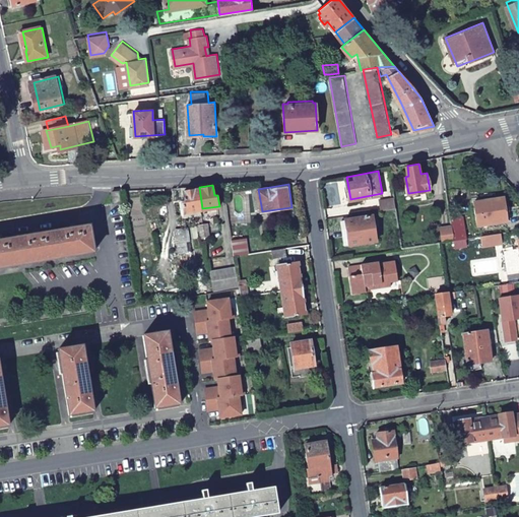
[(202,208),(199,187),(184,189),(186,199),(183,200),(185,211),(202,208)]
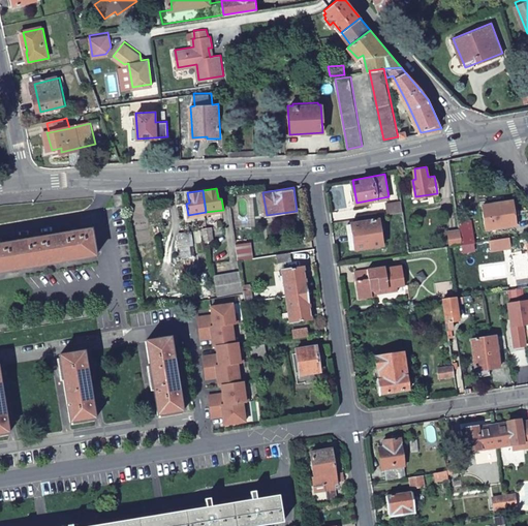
[(126,204),(124,192),(114,194),(116,205),(126,204)]
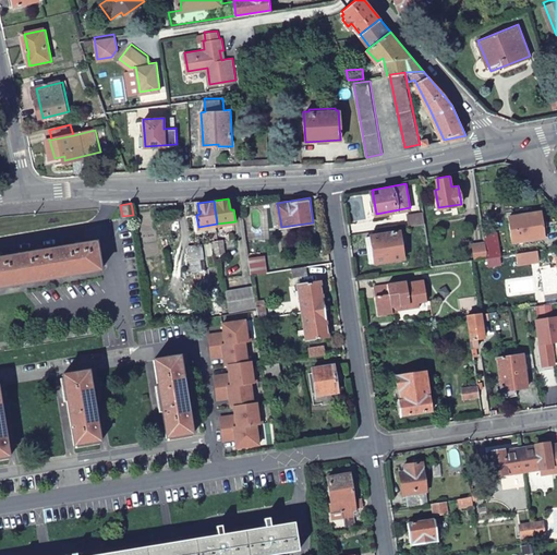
[(409,214),(411,225),(426,221),(424,210),(409,214)]
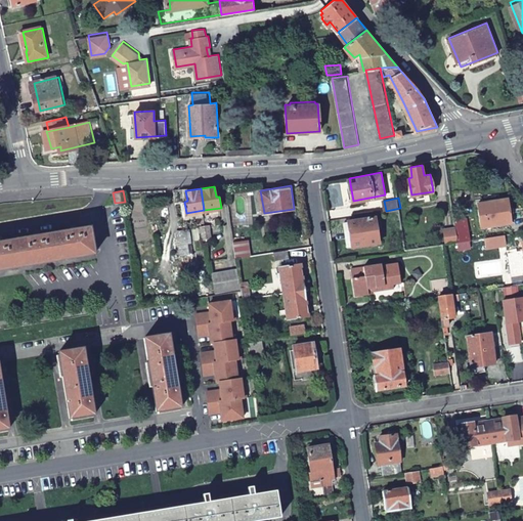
[(513,221),(509,198),(479,202),(482,226),(513,221)]
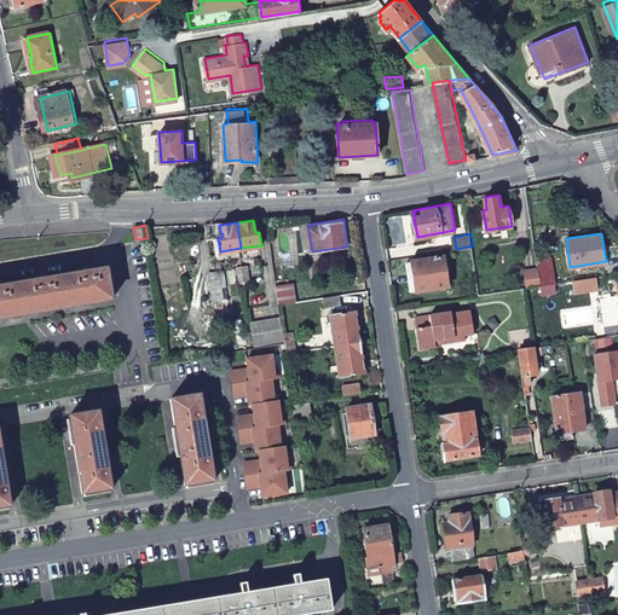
[(414,260),(419,290),(451,285),(446,255),(414,260)]
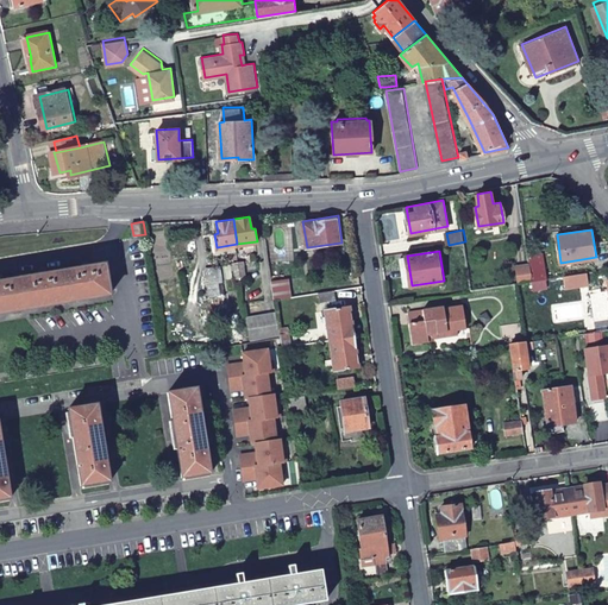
[(406,287),(412,285),(407,256),(401,256),(406,287)]
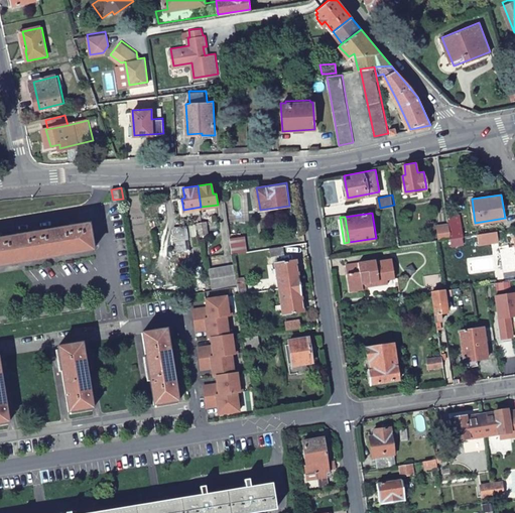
[(90,222),(63,226),(68,252),(95,248),(90,222)]
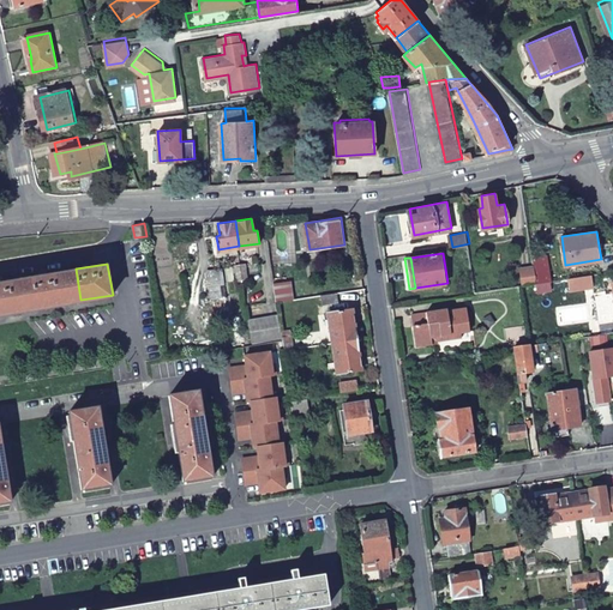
[(522,266),(524,283),(539,281),(536,272),(535,264),(522,266)]
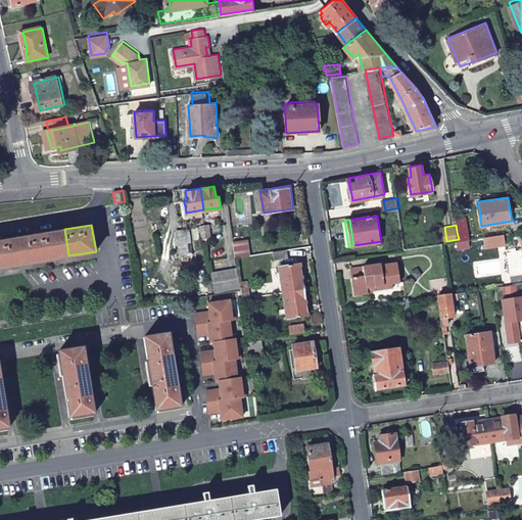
[(64,229),(37,233),(42,261),(68,255),(64,229)]
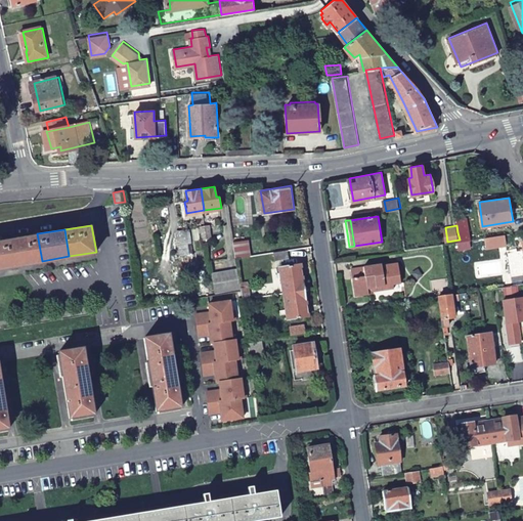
[(469,230),(458,232),(460,240),(470,239),(469,230)]
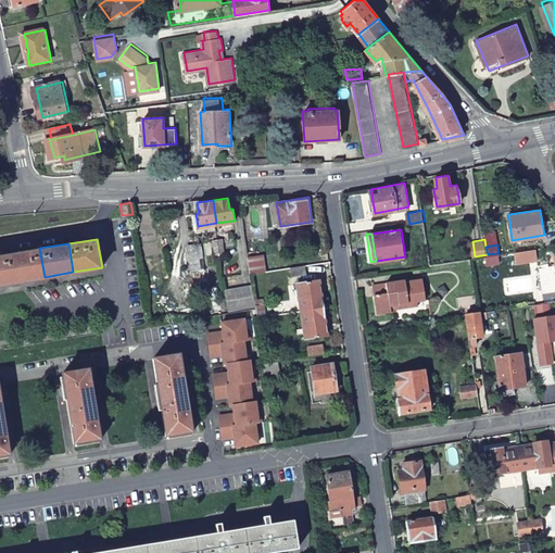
[(39,248),(0,254),(0,284),(45,277),(39,248)]
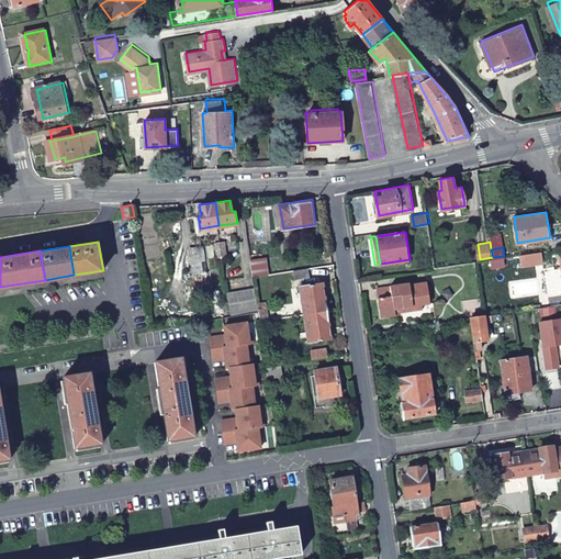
[(504,256),(493,257),(494,267),(505,265),(504,256)]
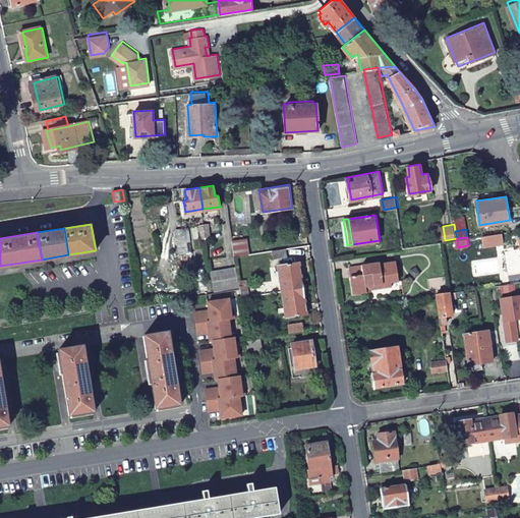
[(248,238),(233,240),(235,254),(250,252),(248,238)]
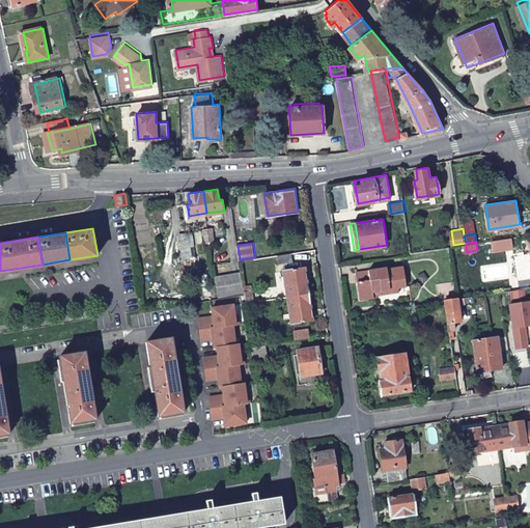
[(294,260),(293,252),(279,254),(280,262),(294,260)]
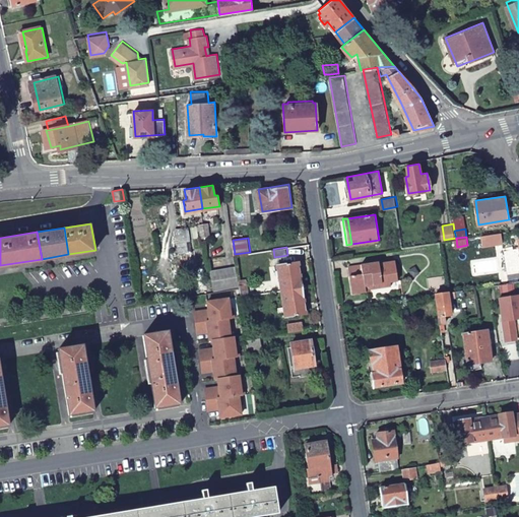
[(390,280),(398,278),(395,260),(379,262),(379,260),(348,265),(353,293),(367,291),(366,287),(391,284),(390,280)]
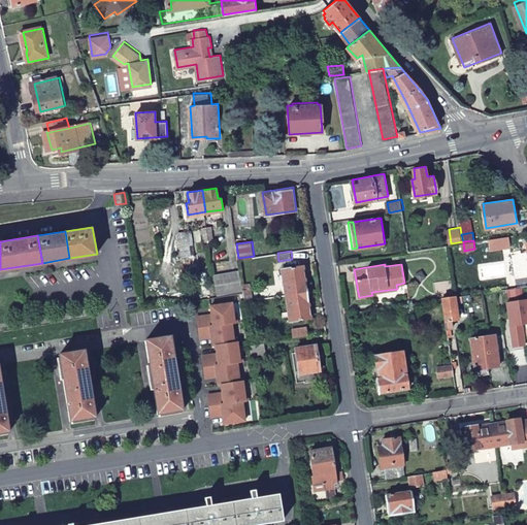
[(287,294),(308,291),(304,265),(283,268),(287,294)]
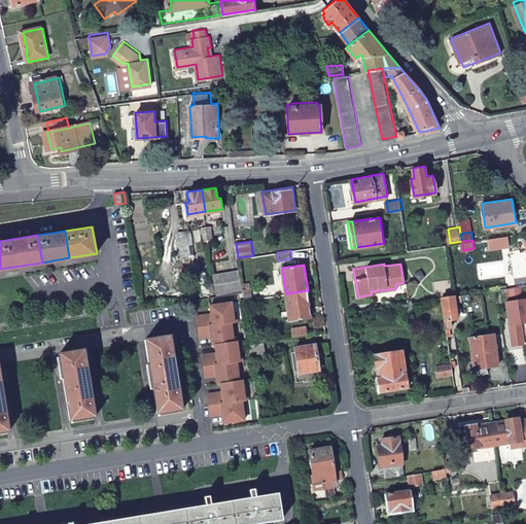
[(214,273),(217,294),(222,293),(243,291),(241,283),(239,270),(214,273)]
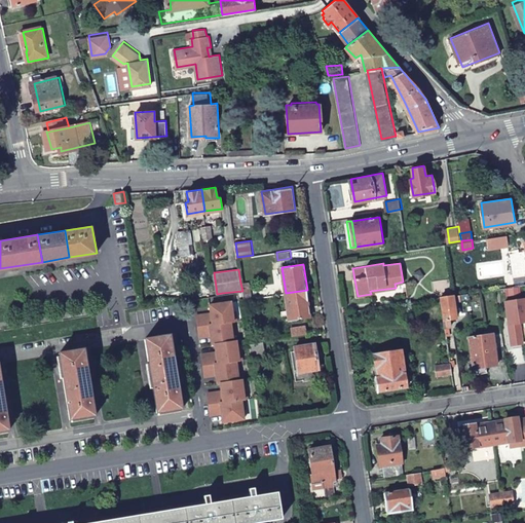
[(511,286),(524,283),(524,273),(510,276),(511,286)]
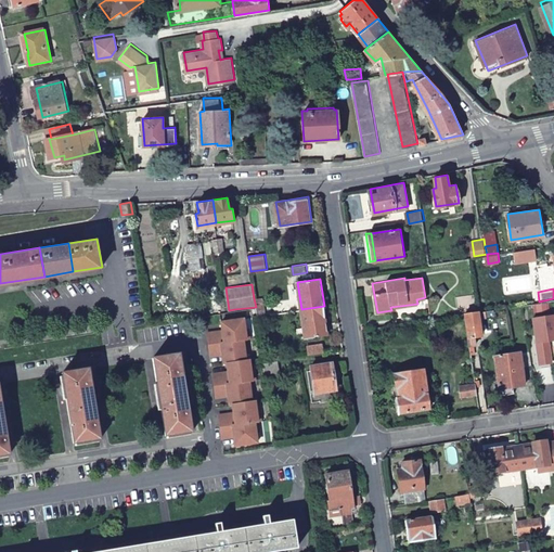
[(262,297),(254,298),(256,307),(257,316),(265,315),(262,297)]
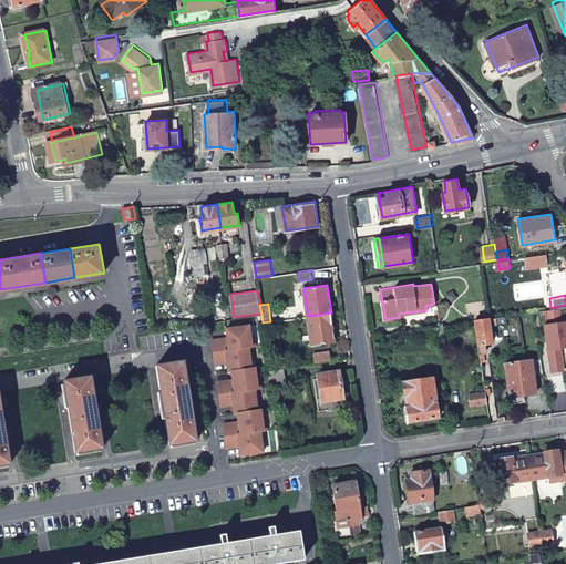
[(490,318),(487,304),(474,306),(476,319),(490,318)]
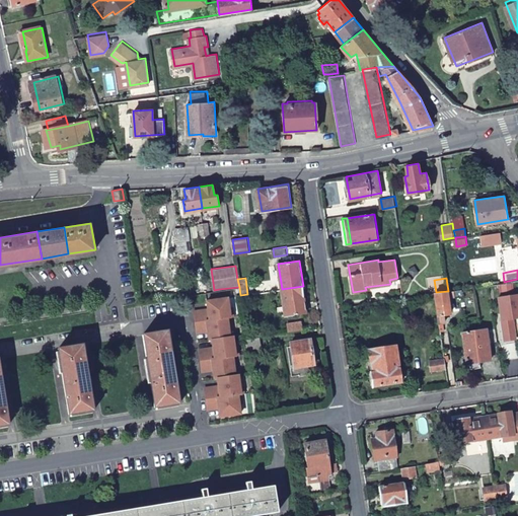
[(307,311),(303,286),(282,289),(286,314),(307,311)]
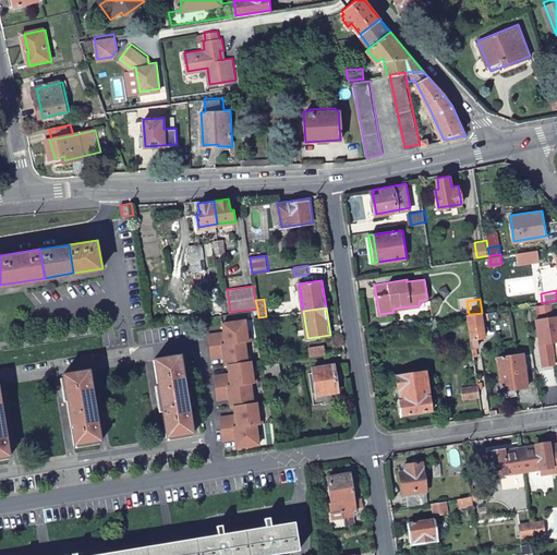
[(482,313),(469,314),(473,347),(479,347),(477,337),(485,336),(482,318),(491,317),(493,329),(501,328),(498,310),(482,313)]
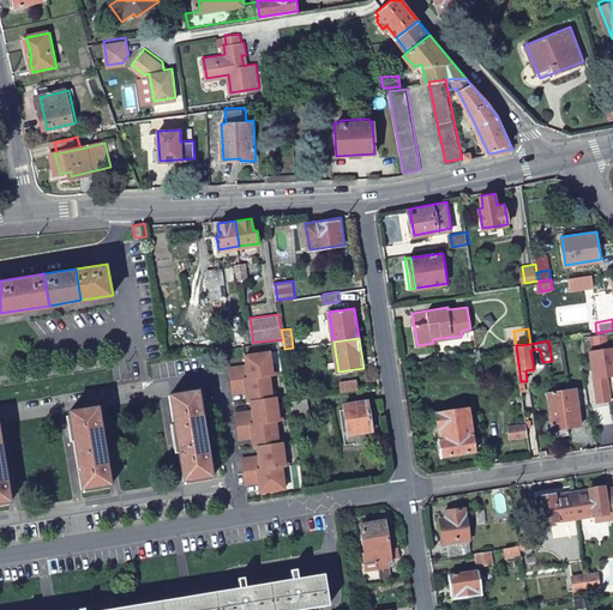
[(612,346),(592,350),(599,402),(612,399),(608,375),(612,374),(612,346)]
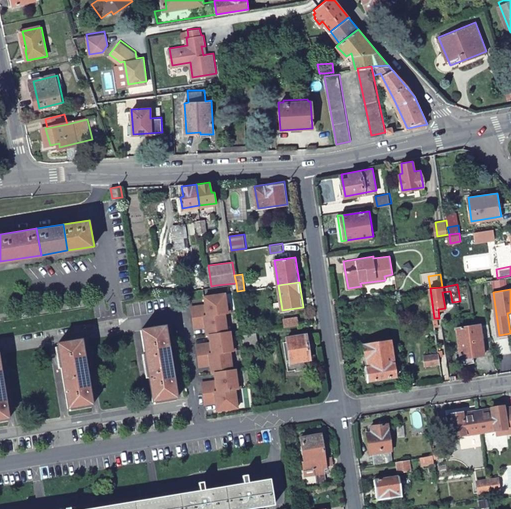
[(224,291),(204,295),(205,303),(205,306),(194,308),(196,315),(192,316),(194,323),(205,322),(205,325),(206,333),(209,333),(211,341),(211,343),(200,345),(201,353),(198,353),(199,362),(210,360),(211,363),(212,371),(215,371),(216,379),(217,382),(206,383),(207,391),(204,392),(205,400),(216,398),(217,401),(218,409),(239,406),(237,395),(236,386),(239,386),(237,378),(236,367),(233,368),(231,357),(230,349),(233,348),(232,339),(230,329),(227,330),(226,319),(224,311),(227,310),(226,302),(224,291)]
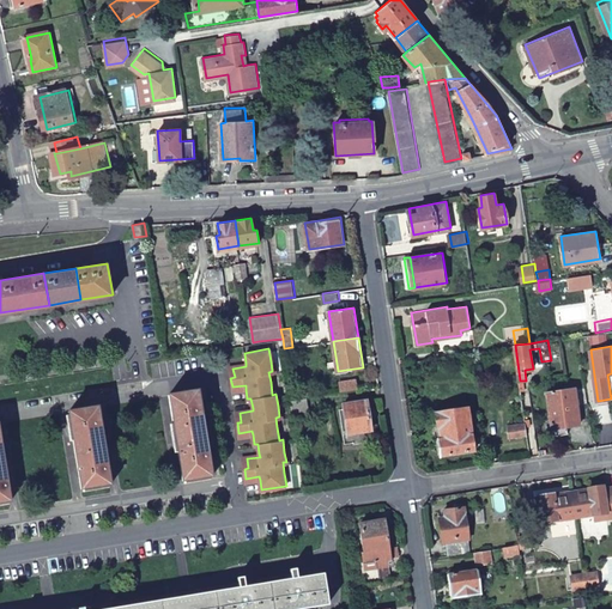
[(229,365),(230,378),(235,377),(232,369),(246,366),(246,363),(229,365)]
